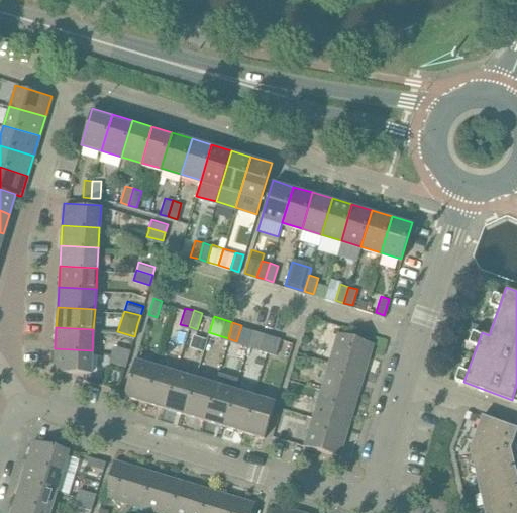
[(338,330),(329,360),(365,370),(373,341),(338,330)]
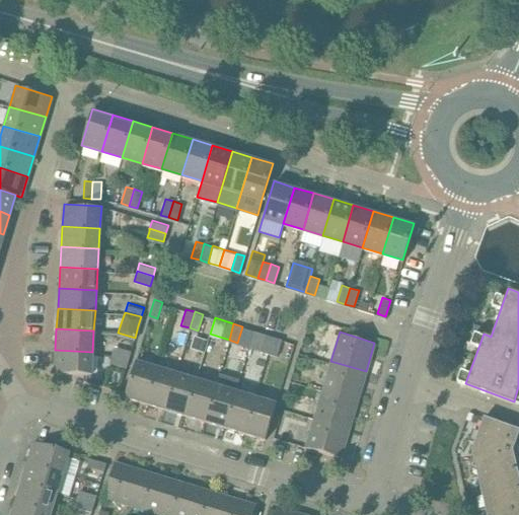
[(265,333),(260,349),(269,352),(274,336),(265,333)]
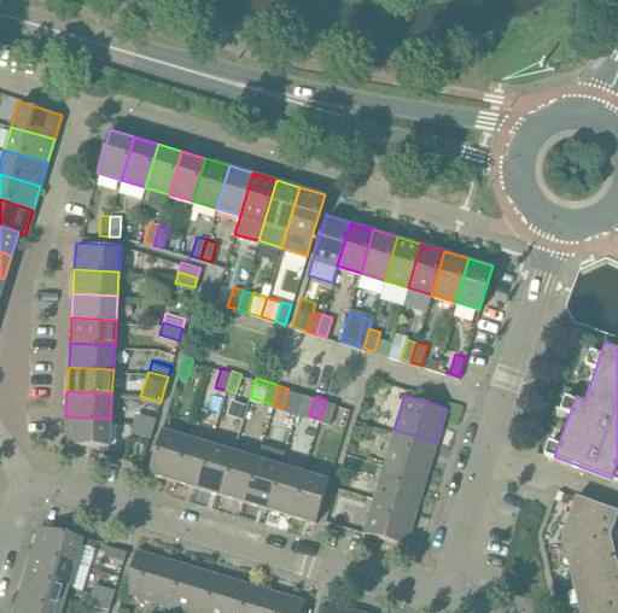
[(336,402),(326,400),(320,419),(330,421),(336,402)]
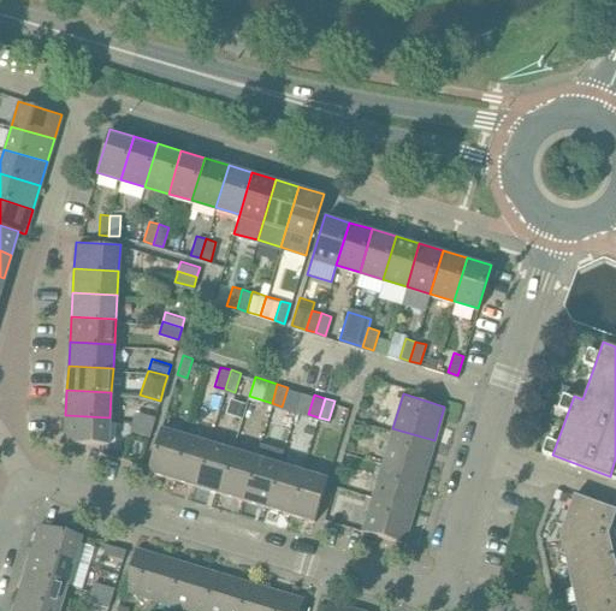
[(153,425),(155,414),(136,409),(134,419),(153,425)]
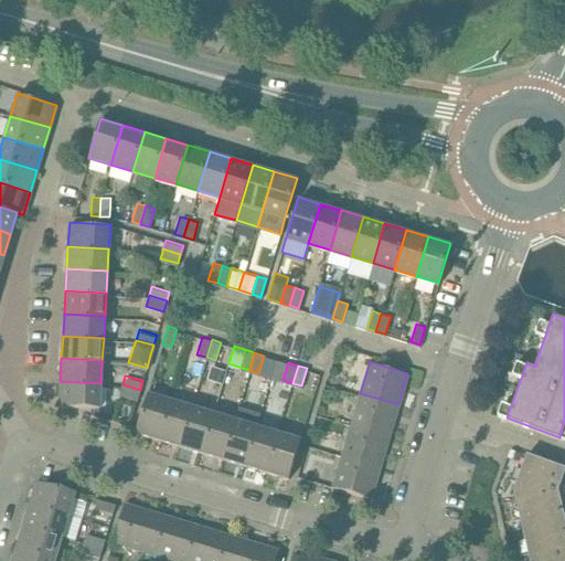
[(99,406),(100,383),(60,381),(59,404),(99,406)]
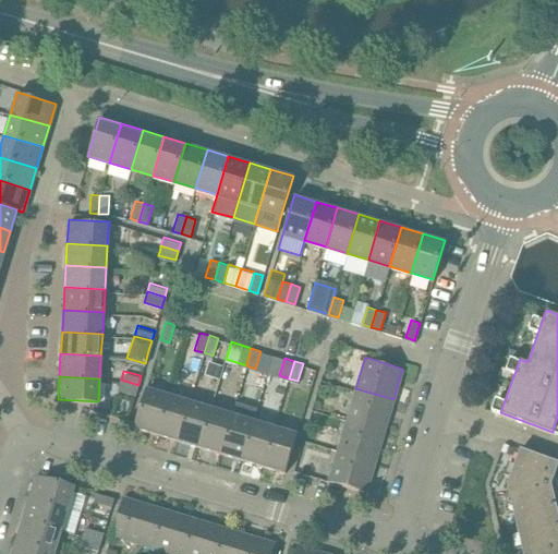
[(138,385),(121,380),(118,388),(135,394),(138,385)]
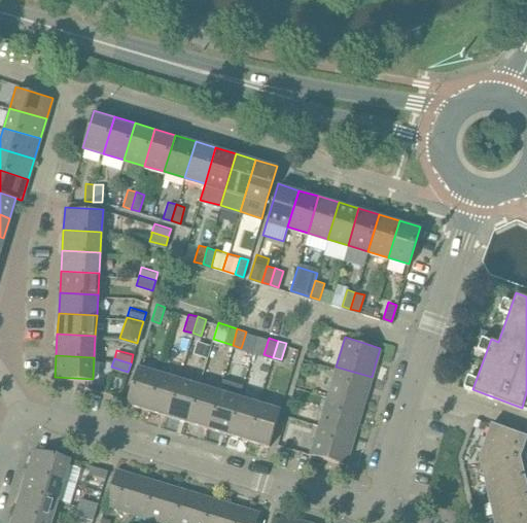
[(128,397),(127,402),(147,408),(159,371),(138,364),(128,397)]
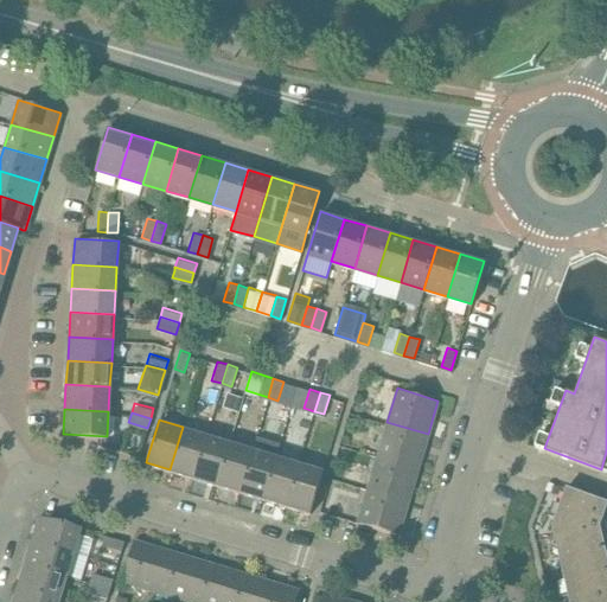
[(417,467),(428,434),(387,422),(377,454),(417,467)]
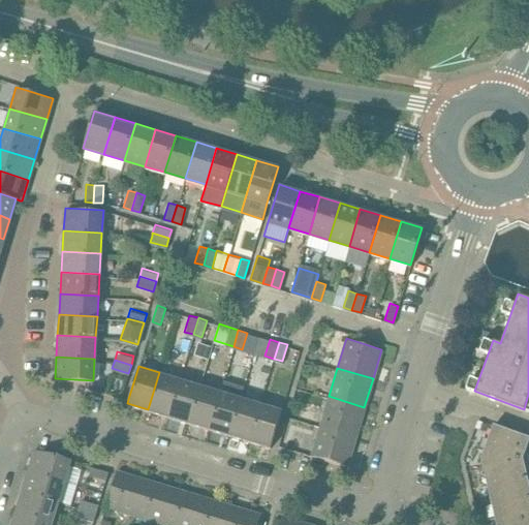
[(159,372),(148,409),(168,415),(180,378),(159,372)]
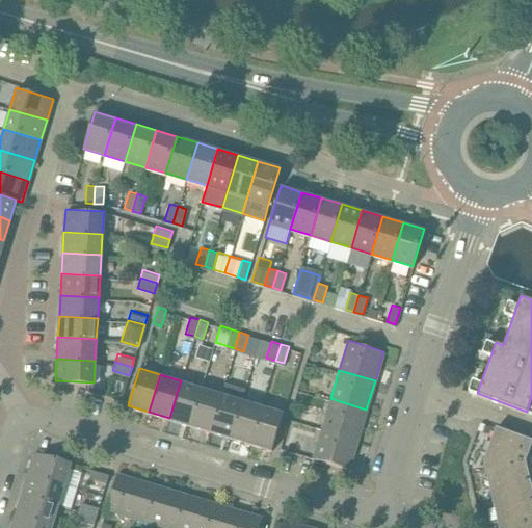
[(181,380),(169,418),(189,424),(201,387),(181,380)]
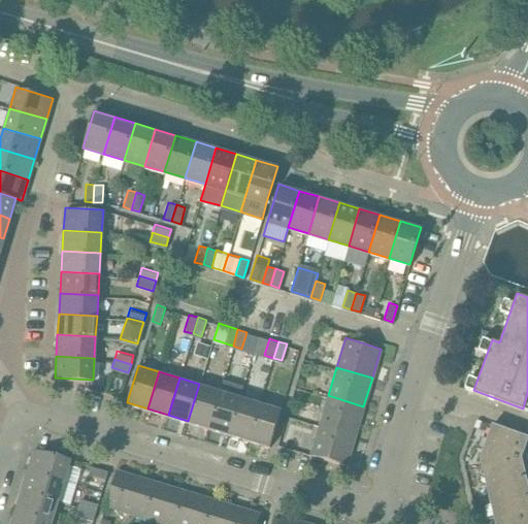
[(220,390),(208,427),(228,432),(239,396),(242,385),(223,379),(220,390)]
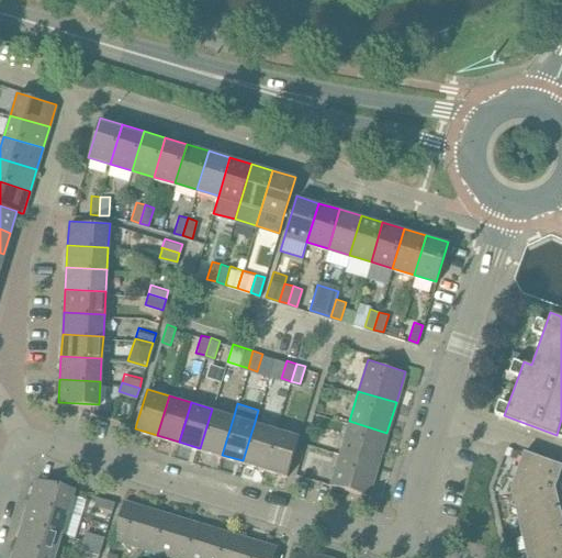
[(212,409),(200,448),(222,455),(234,415),(212,409)]
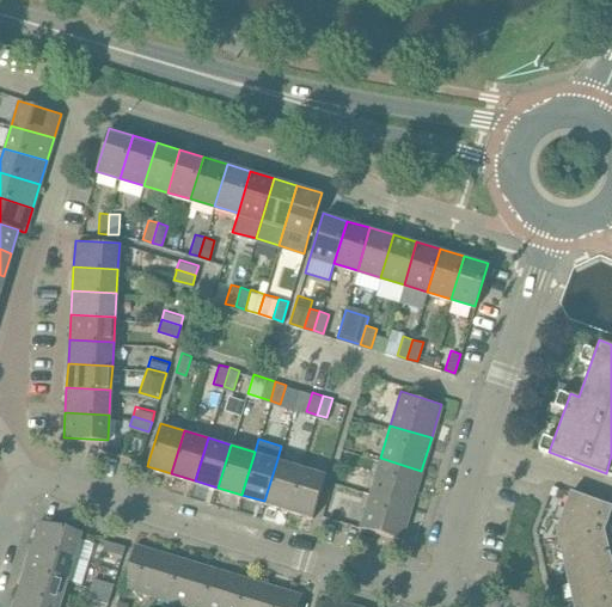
[(421,471),(380,458),(369,491),(411,503),(421,471)]
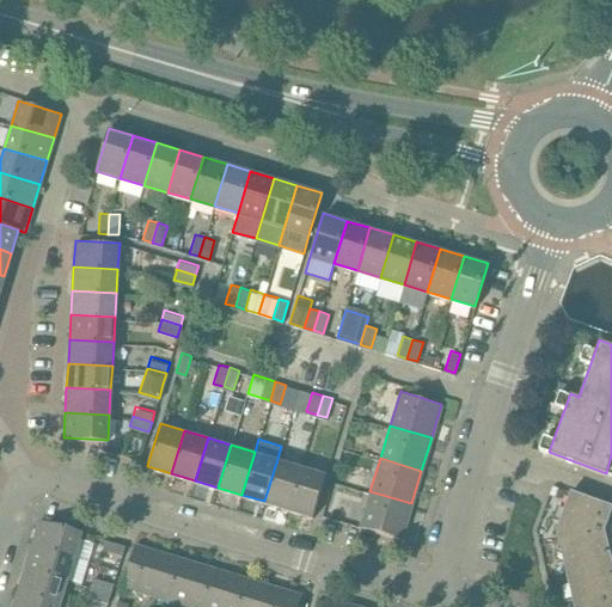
[(277,459),(264,501),(288,508),(301,466),(277,459)]
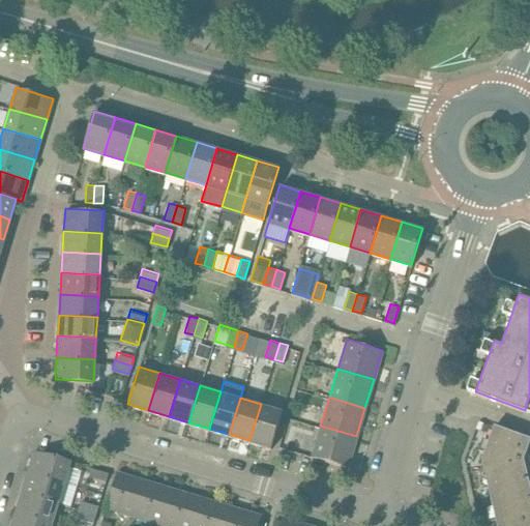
[(261,404),(249,440),(270,447),(272,442),(282,410),(261,404)]
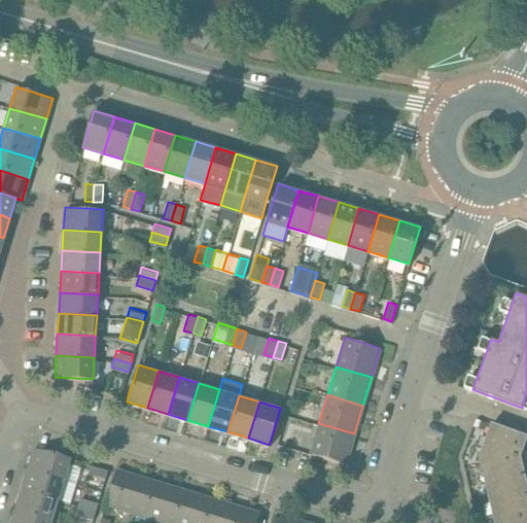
[(491,421),(479,456),(494,522),(526,522),(526,482),(521,455),(521,453),(523,448),(526,437),(526,433),(511,428),(491,421)]
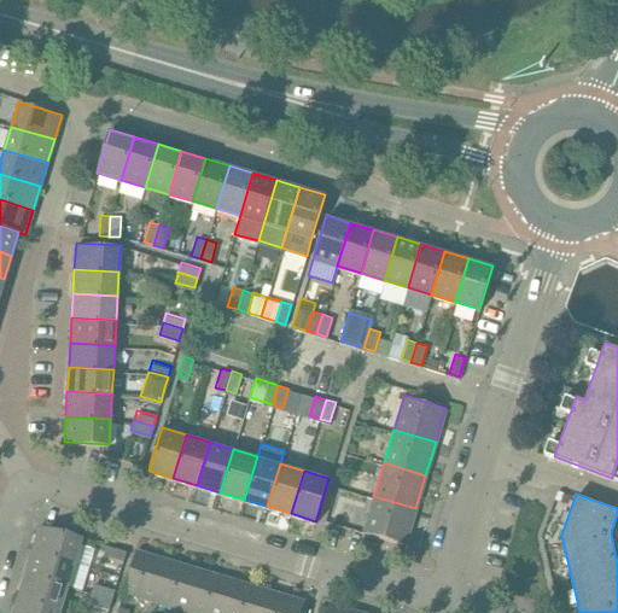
[(406,543),(415,508),(373,496),(363,530),(406,543)]
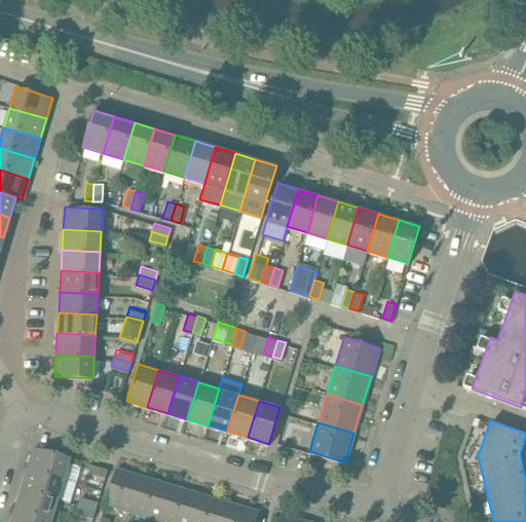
[(34,445),(28,467),(64,477),(70,456),(34,445)]
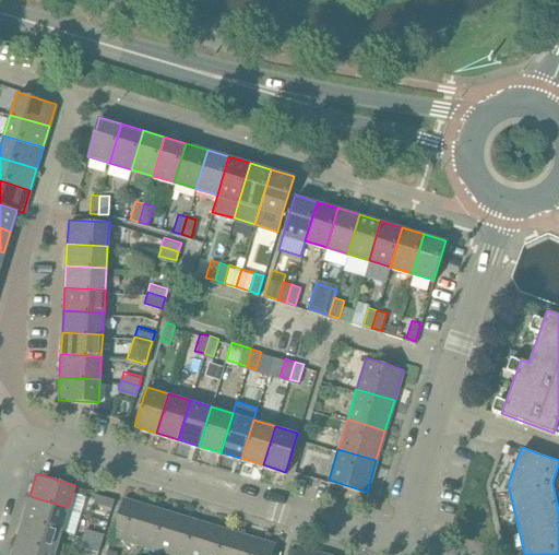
[(115,497),(96,492),(94,500),(111,506),(115,497)]
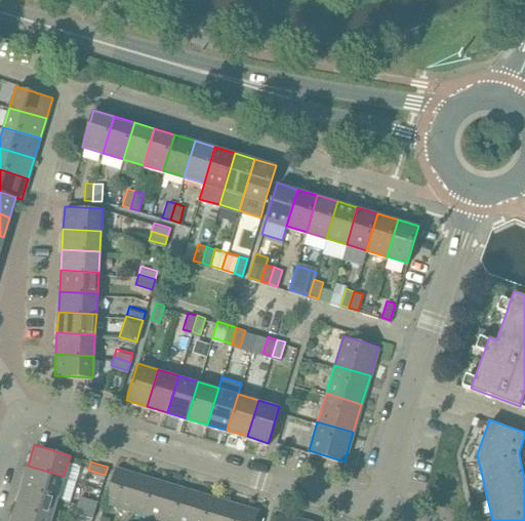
[(28,466),(22,485),(57,496),(64,476),(28,466)]
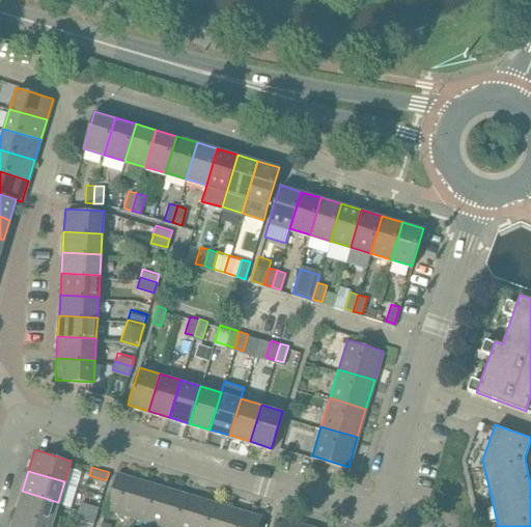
[(146,479),(116,471),(106,506),(135,516),(146,479)]
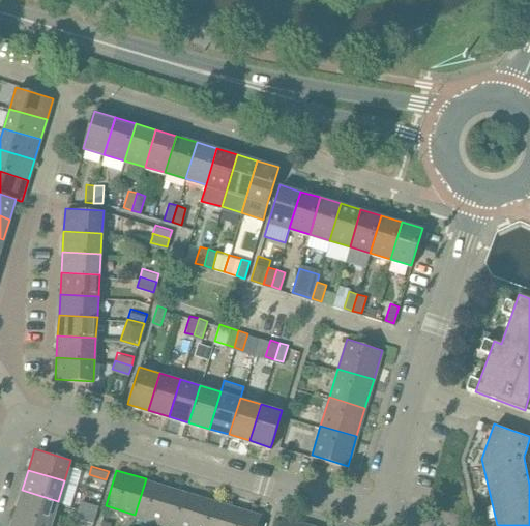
[(174,488),(146,478),(135,515),(164,523),(174,488)]
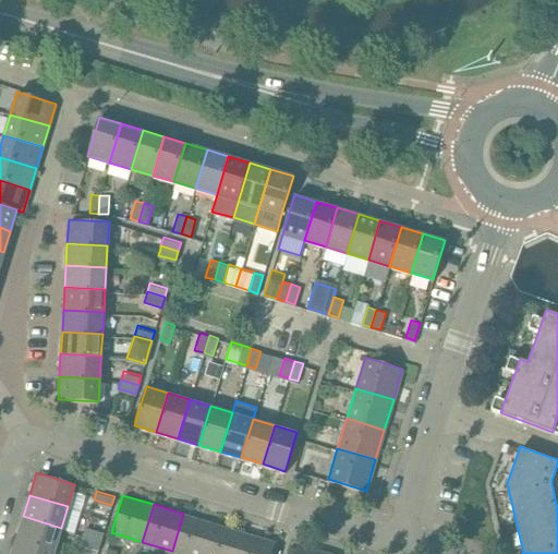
[(183,514),(172,551),(181,553),(204,553),(214,522),(183,514)]
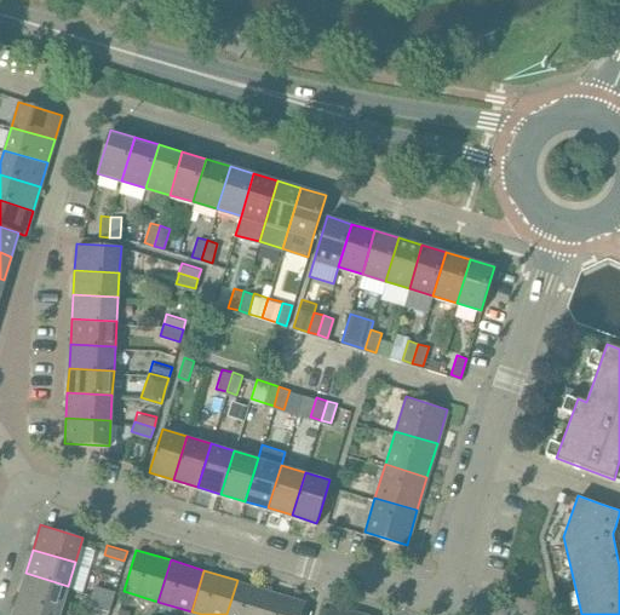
[(18,597),(61,610),(68,586),(26,573),(18,597)]
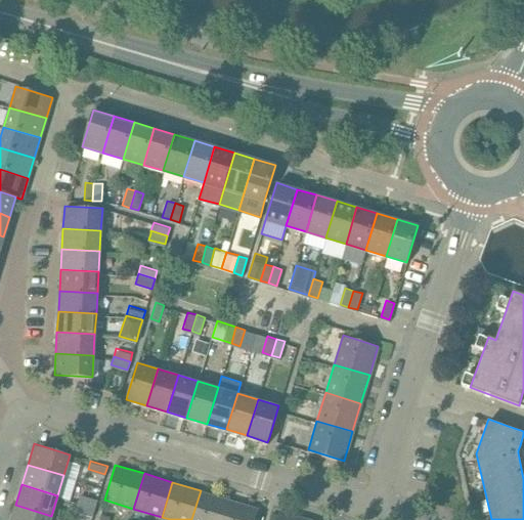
[(222,519),(229,499),(201,490),(191,519),(222,519)]
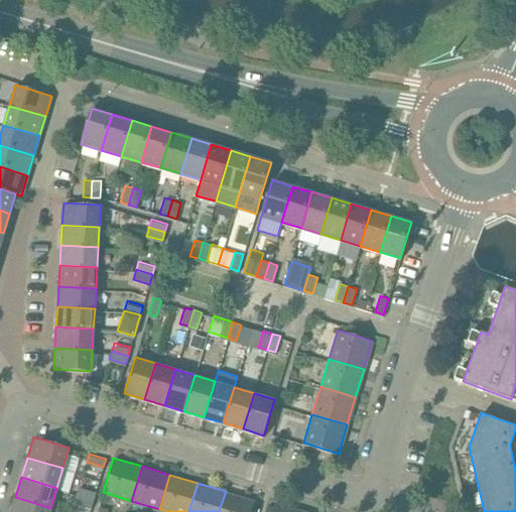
[(93,499),(96,490),(80,486),(77,494),(93,499)]
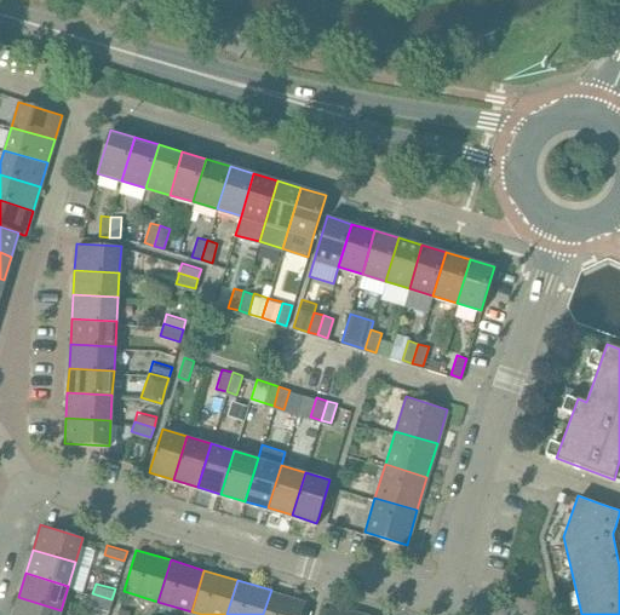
[(271,590),(263,614),(300,614),(305,601),(271,590)]
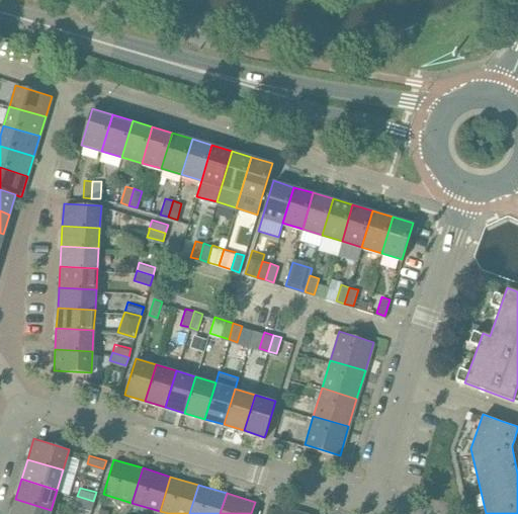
[(93,501),(77,496),(75,504),(91,509),(93,501)]
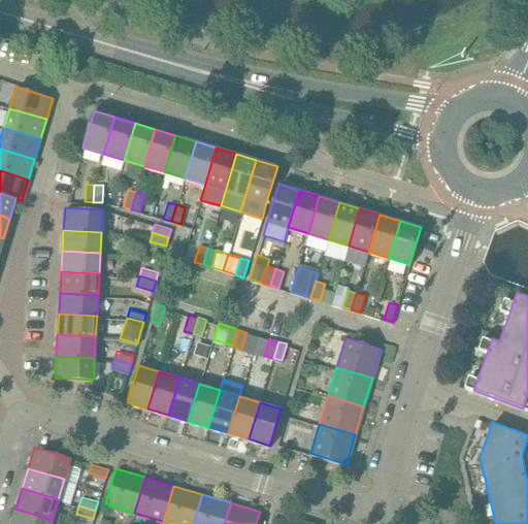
[(15,509),(10,523),(51,523),(52,520),(15,509)]
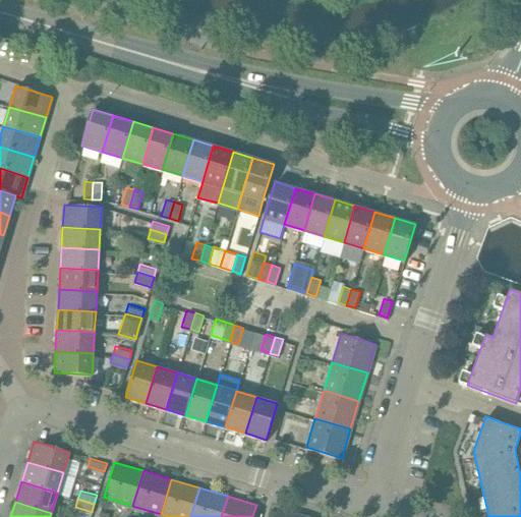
[(305,516),(306,515),(277,506),(274,516),(305,516)]
